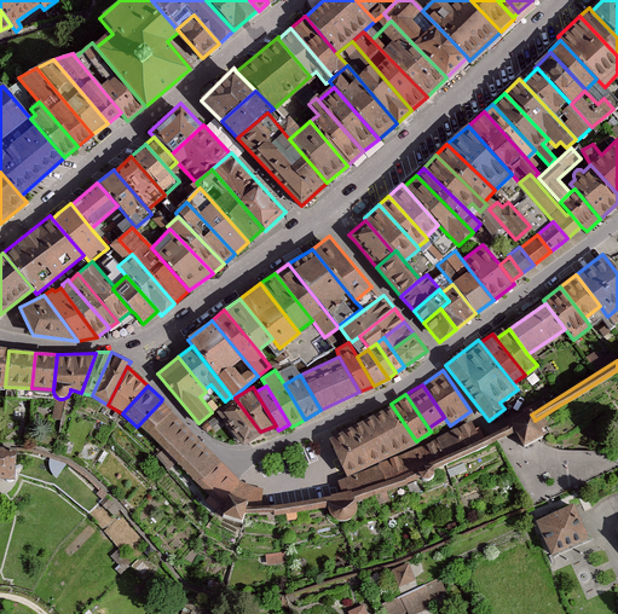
[(260,432),(235,398),(217,412),(220,418),(241,446),(260,432)]
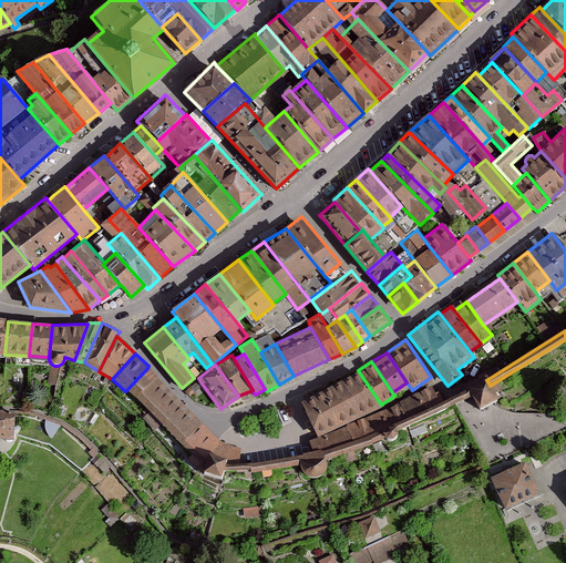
[(135,397),(156,377),(147,368),(127,389),(135,397)]
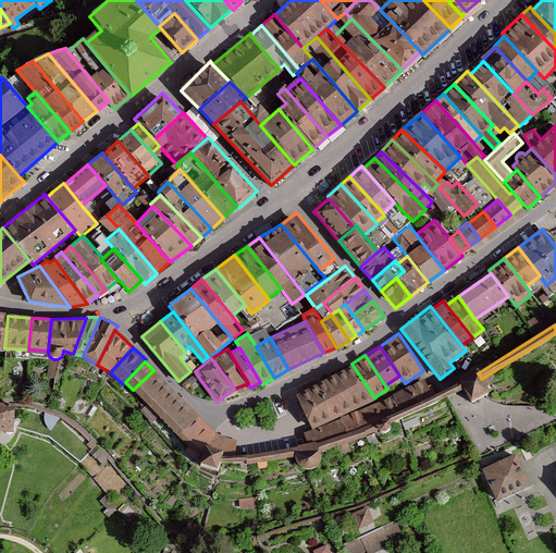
[(309,425),(374,397),(351,364),(295,395),(309,425)]
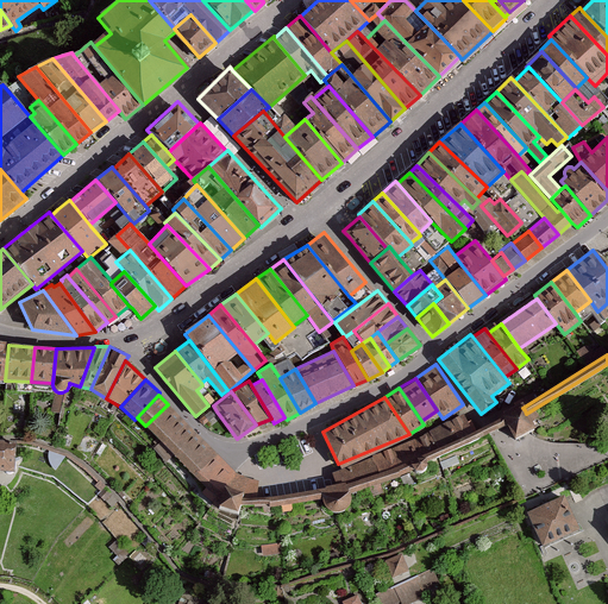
[(158,439),(151,445),(164,458),(171,451),(193,431),(168,404),(145,426),(158,439)]
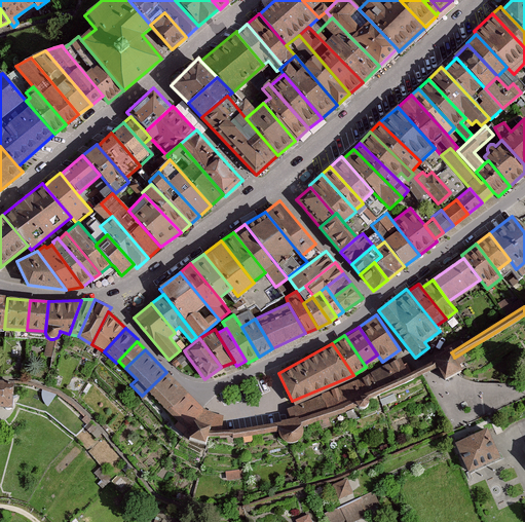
[(184,350),(171,360),(175,365),(187,356),(184,350)]
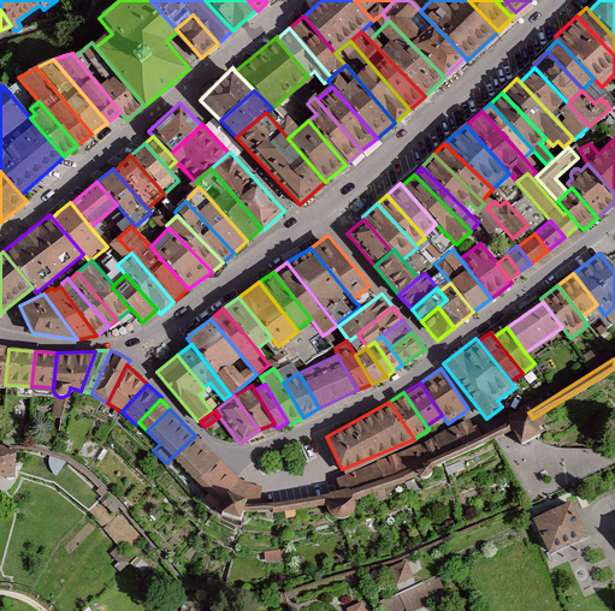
[(510,428),(512,431),(520,446),(540,435),(532,419),(531,415),(528,413),(527,410),(516,415),(507,420),(508,423),(510,428)]
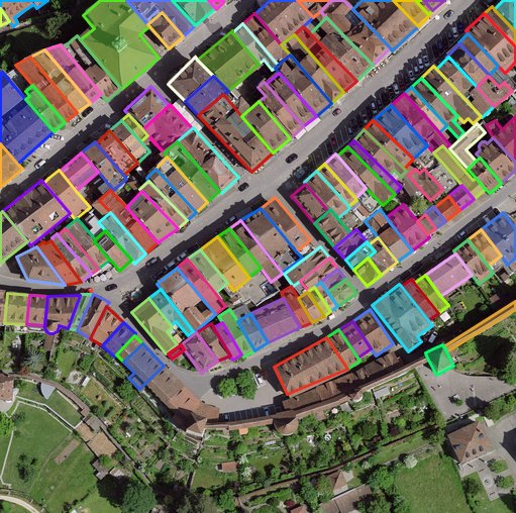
[(394,352),(381,358),(388,374),(401,368),(394,352)]
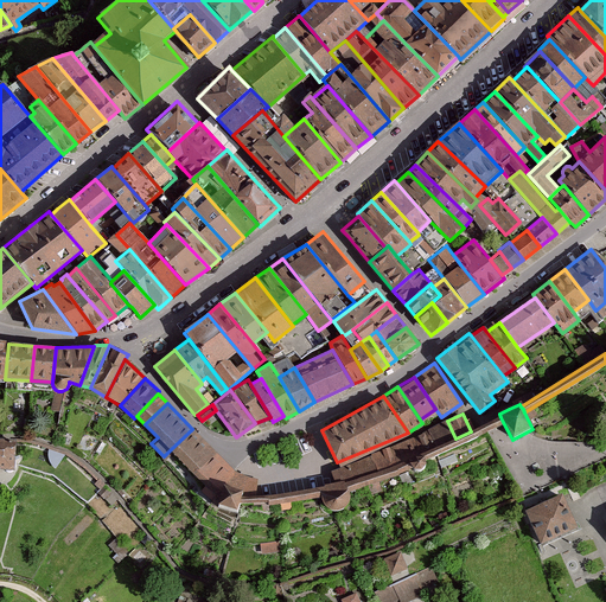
[(504,424),(501,417),(493,421),(471,431),(455,439),(434,448),(421,454),(425,461),(488,433),(491,430),(497,428),(504,424)]
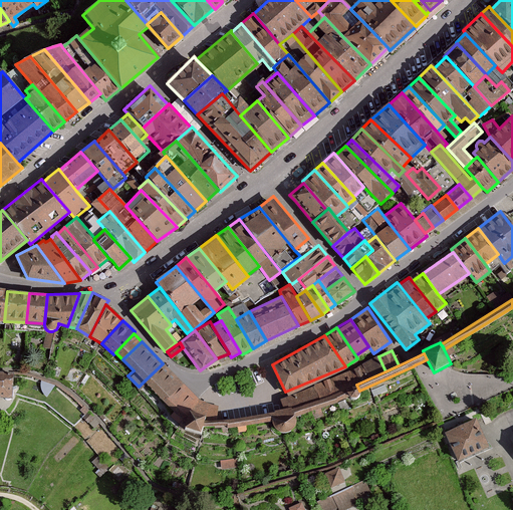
[(378,356),(360,365),(367,379),(386,371),(378,356)]
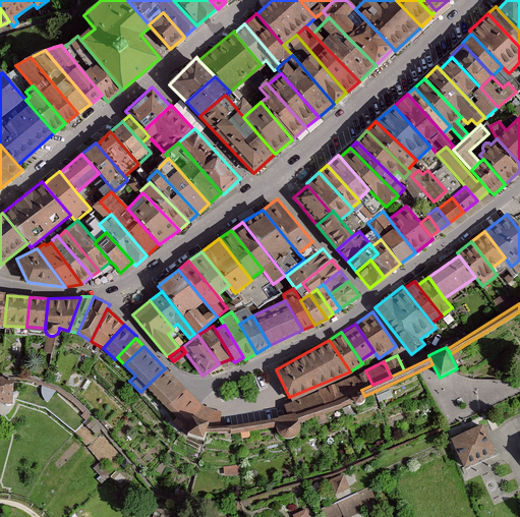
[(165,368),(147,386),(166,406),(185,387),(165,368)]
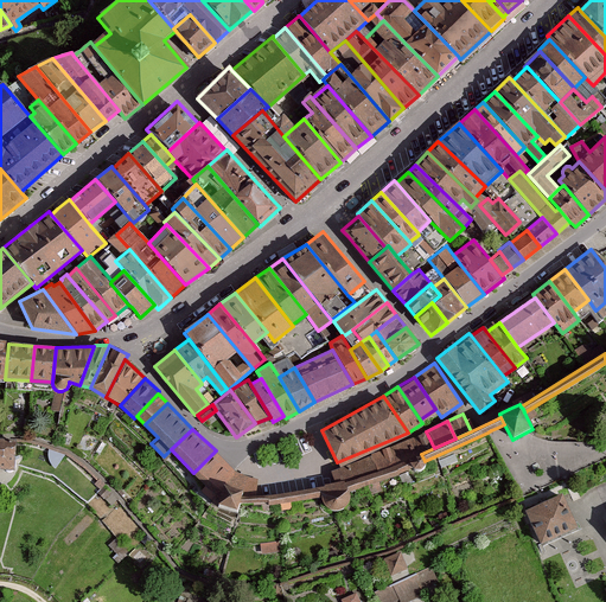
[(426,431),(414,436),(421,454),(434,448),(426,431)]
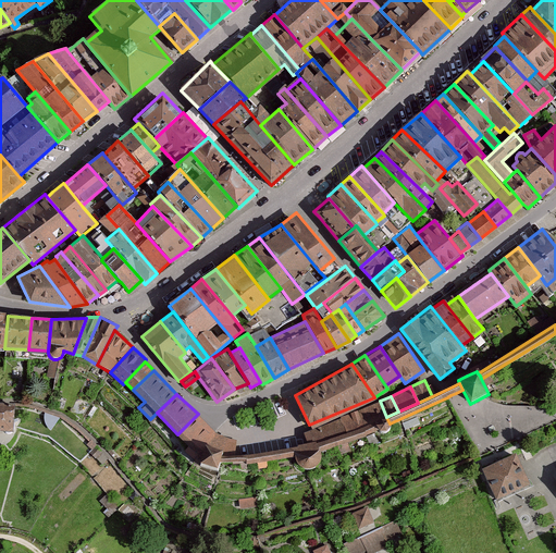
[(380,401),(357,412),(362,426),(374,422),(377,429),(380,432),(385,432),(390,427),(390,424),(386,417),(380,401)]
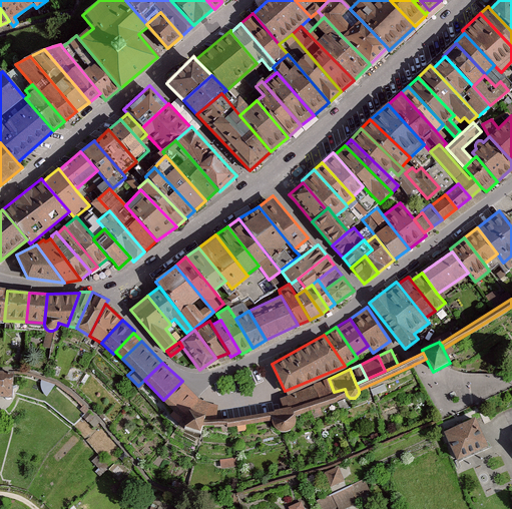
[(8,371),(0,370),(0,397),(16,398),(16,385),(18,385),(18,376),(8,376),(8,371)]
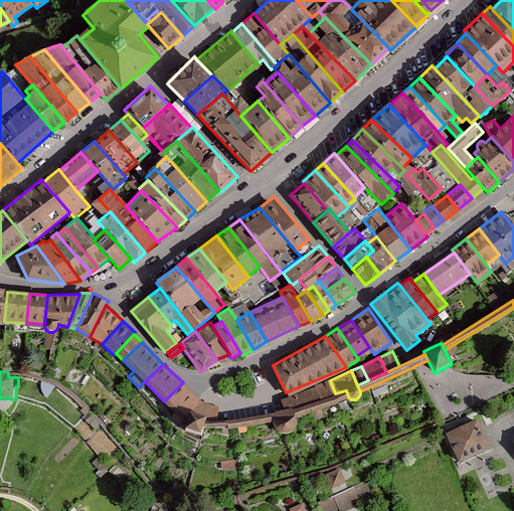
[(330,380),(315,385),(320,399),(335,393),(330,380)]
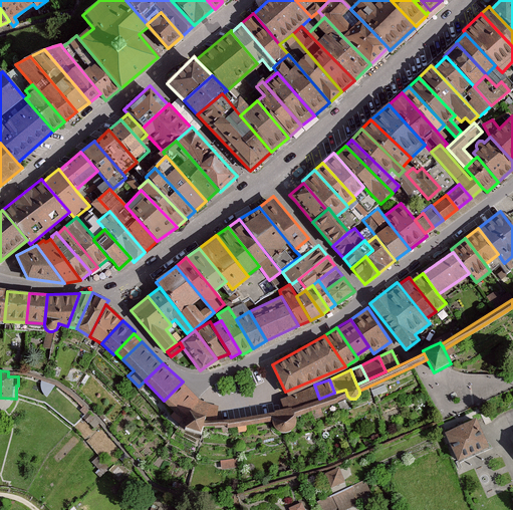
[(183,381),(164,401),(173,410),(190,389),(183,381)]
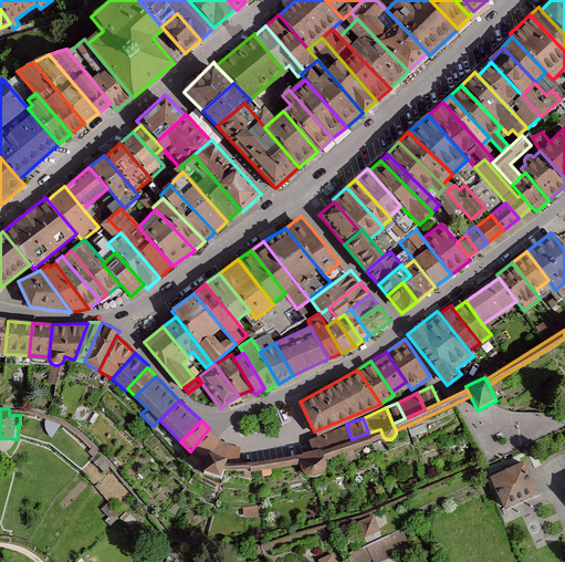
[(346,424),(307,438),(311,450),(314,450),(317,451),(352,439),(346,424)]
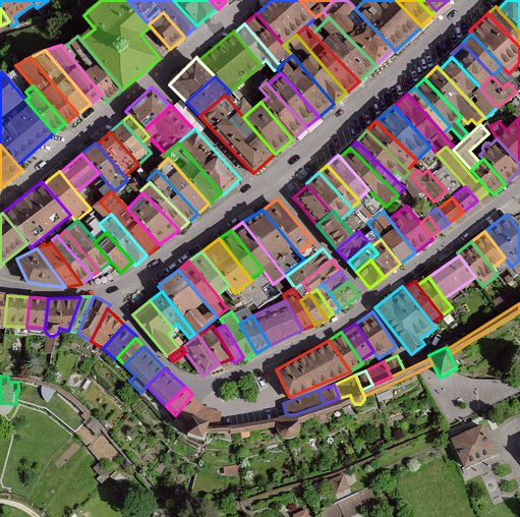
[(197,399),(192,394),(175,415),(189,425),(196,401),(197,399)]
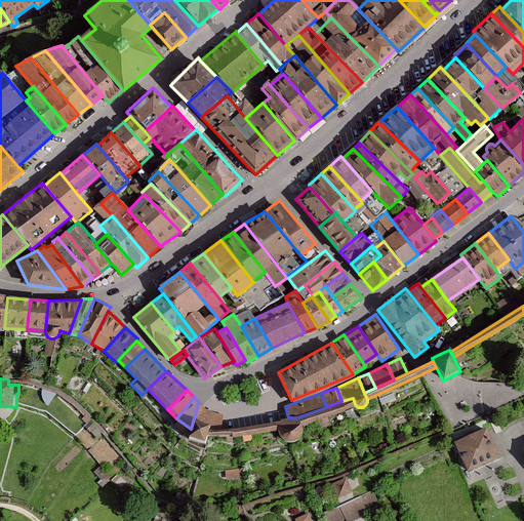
[(355,404),(353,398),(341,401),(326,407),(294,418),(298,421),(300,424),(355,404)]
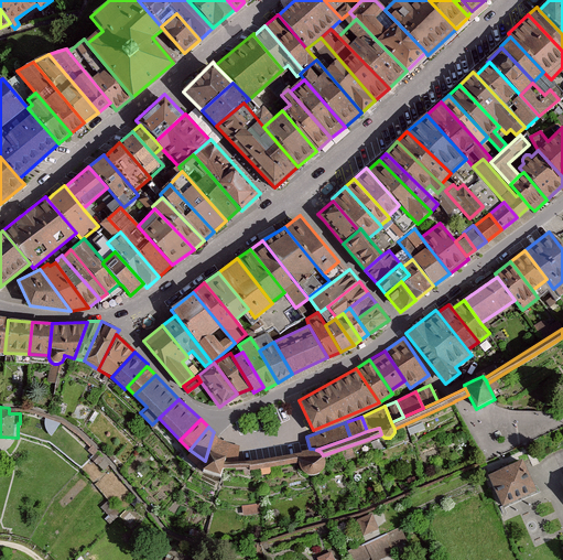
[(230,441),(213,434),(205,461),(202,472),(219,477),(223,467),(224,464),(225,461),(230,441)]
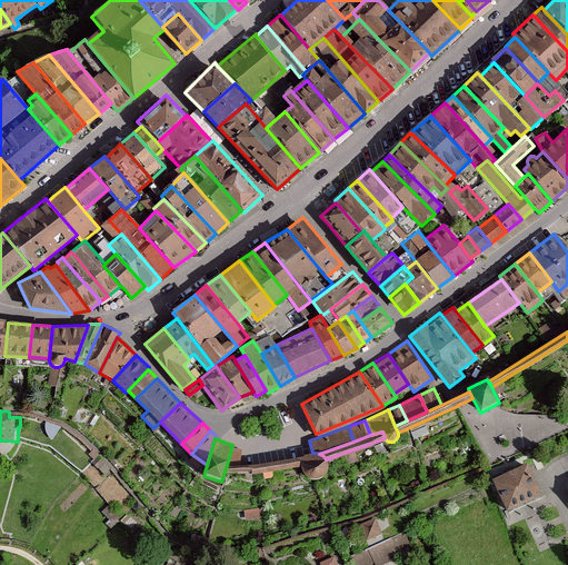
[(240,448),(232,445),(227,465),(239,464),(240,448)]
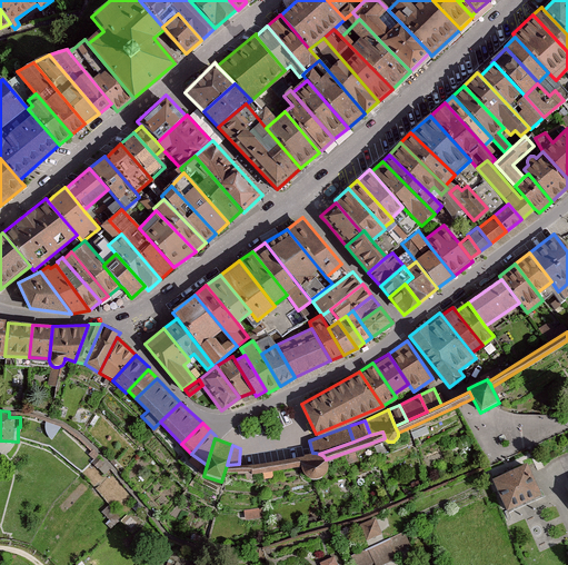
[(328,464),(326,459),(324,456),(319,454),(316,453),(312,453),(311,453),(307,455),(304,457),(301,462),(300,466),(301,471),(304,475),(307,478),(311,479),(316,481),(320,479),(325,476),(327,473),(328,468),(328,464)]
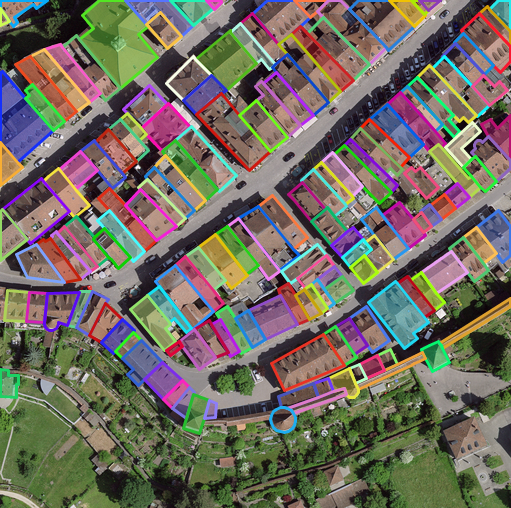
[(204,418),(202,424),(270,419),(271,415),(273,411),(215,417),(204,418)]
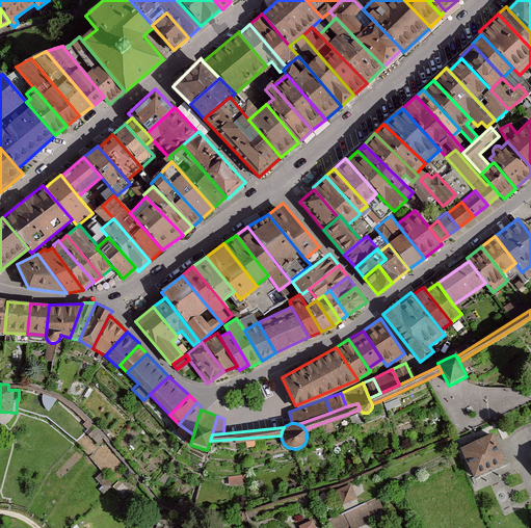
[(460,447),(473,476),(504,462),(490,432),(460,447)]
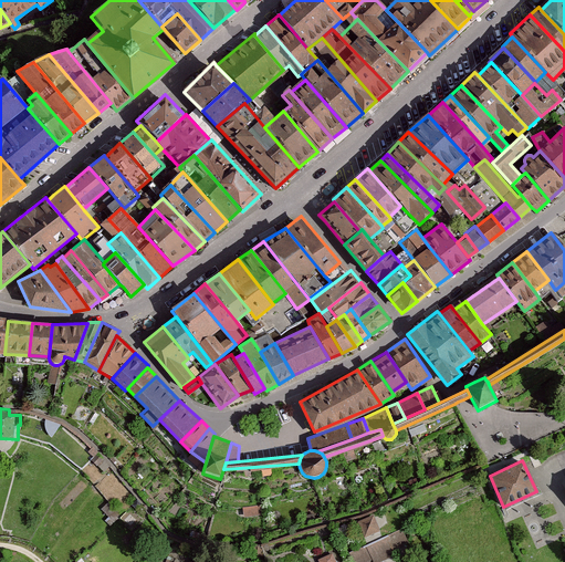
[(243,501),(243,510),(262,509),(262,500),(243,501)]
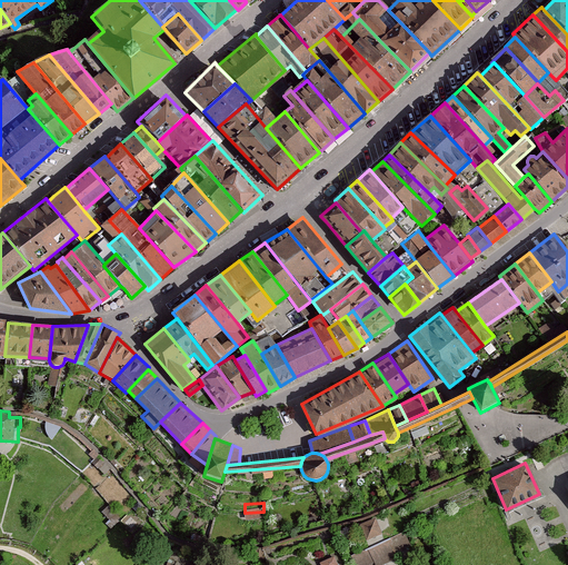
[(384,529),(377,515),(360,524),(368,537),(384,529)]
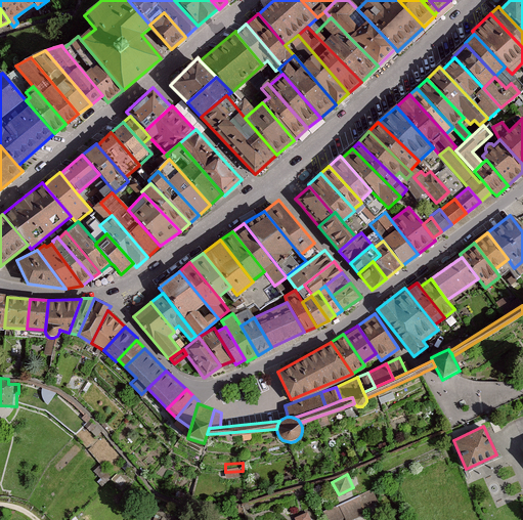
[(376,501),(369,487),(323,509),(328,519),(332,519),(344,515),(346,518),(362,511),(361,507),(376,501)]
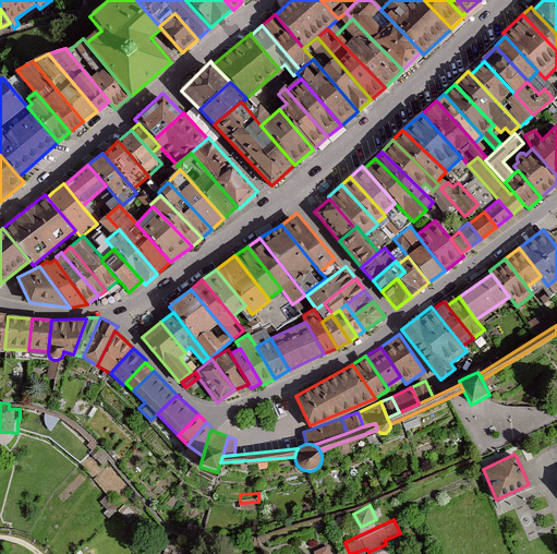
[(312,550),(313,553),(330,553),(327,543),(312,550)]
